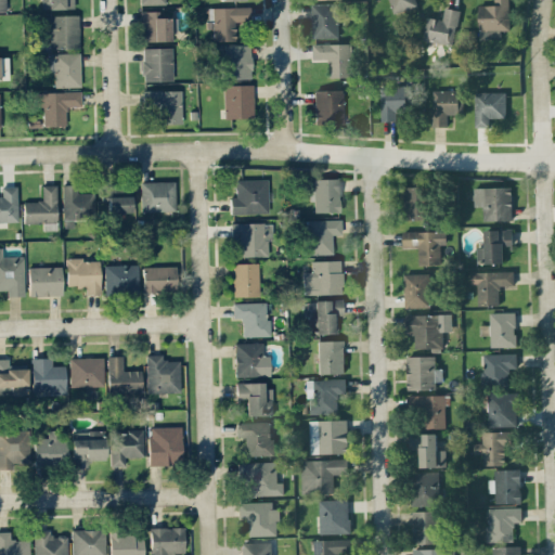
[(41,0),(42,9),(74,8),(73,0),(41,0)]
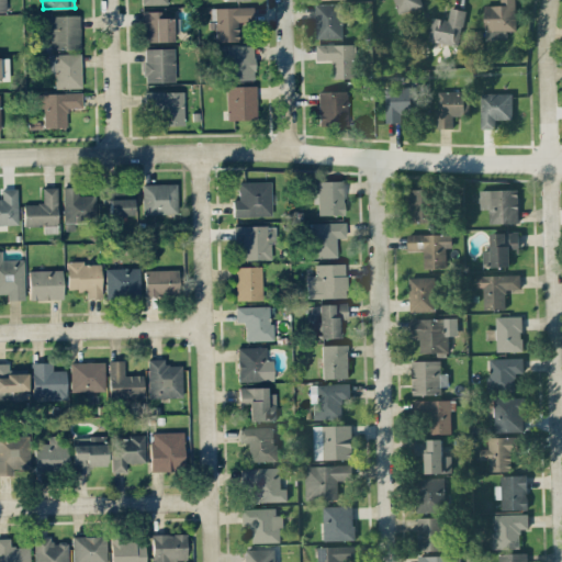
[(393,0),(398,13),(423,6),(420,0),(393,0)]
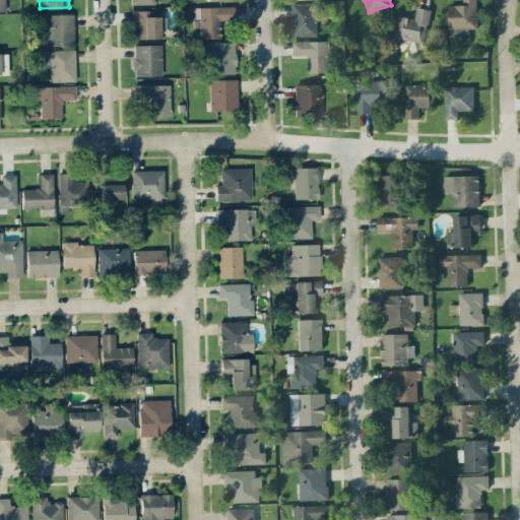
[(448,5),(449,37),(467,37),(467,28),(477,27),(476,0),(463,0),(463,4),(448,5)]
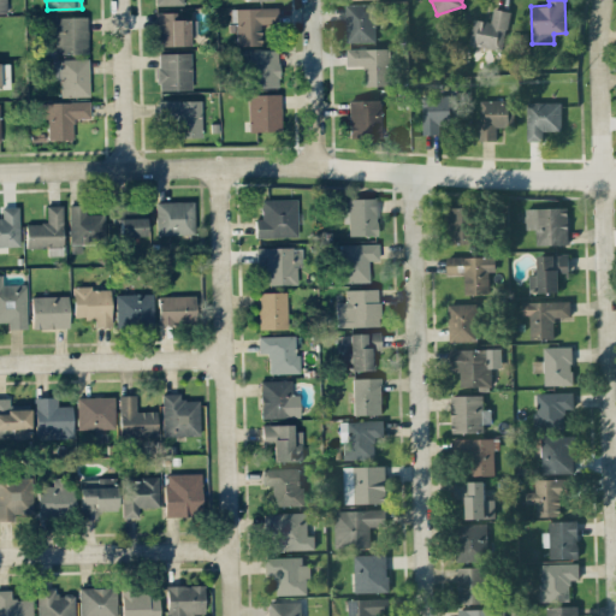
[(347,43),(375,42),(374,4),(345,4),(347,43)]
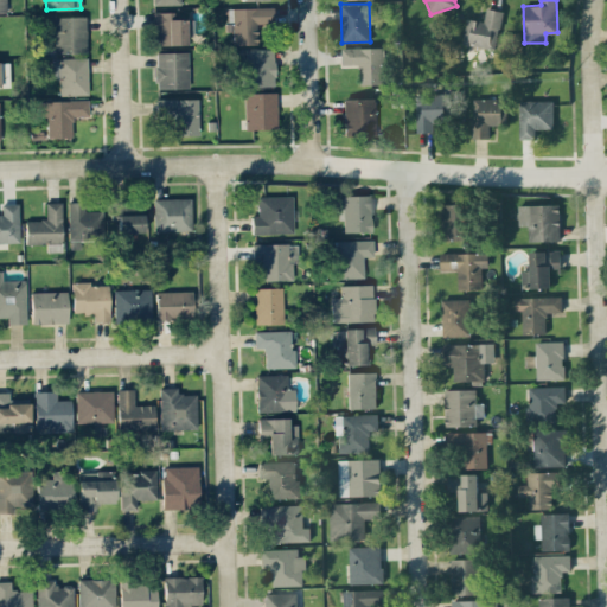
[(257,44),(256,24),(273,24),(273,7),(227,7),(228,30),(232,30),(232,44),(257,44)]
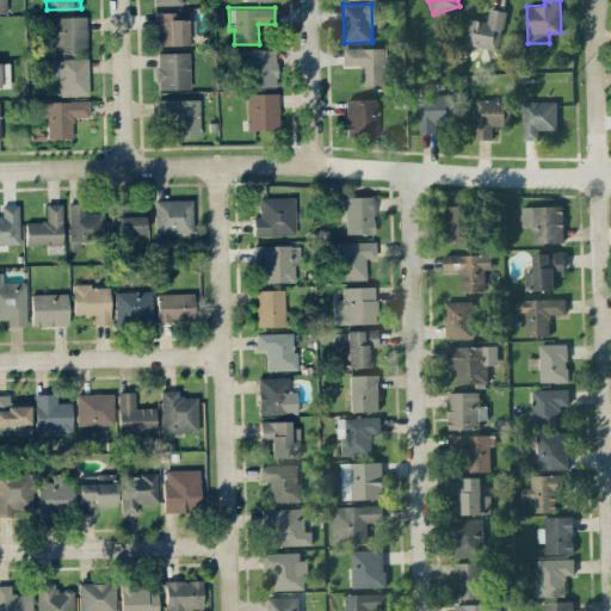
[(469,19),(466,44),(499,49),(505,11),(489,8),(487,22),(469,19)]
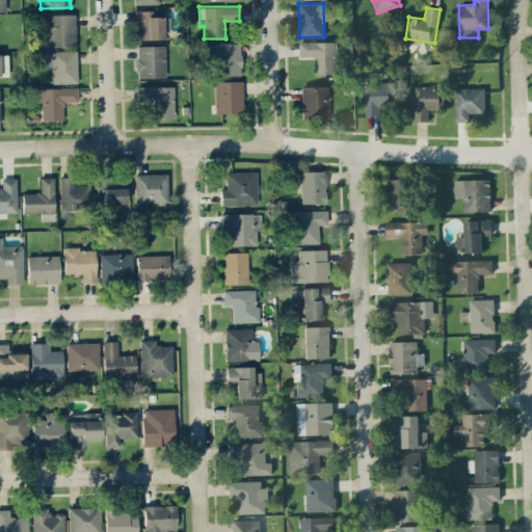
[(138,40),(163,38),(162,11),(135,11),(135,25),(138,25),(138,40)]
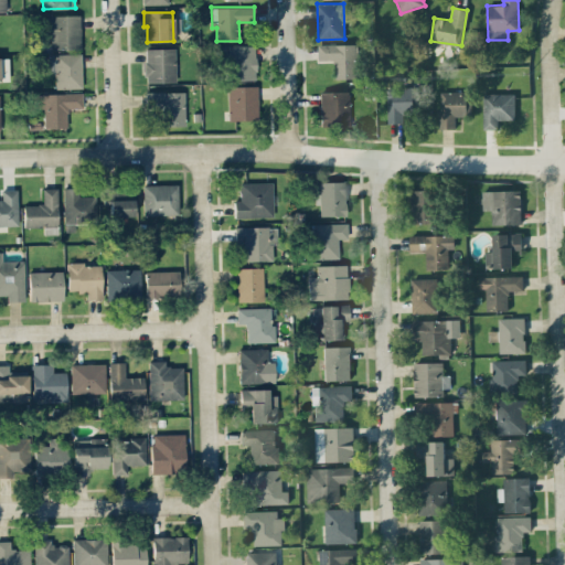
[(81,49),(80,14),(50,16),(51,49),(81,49)]
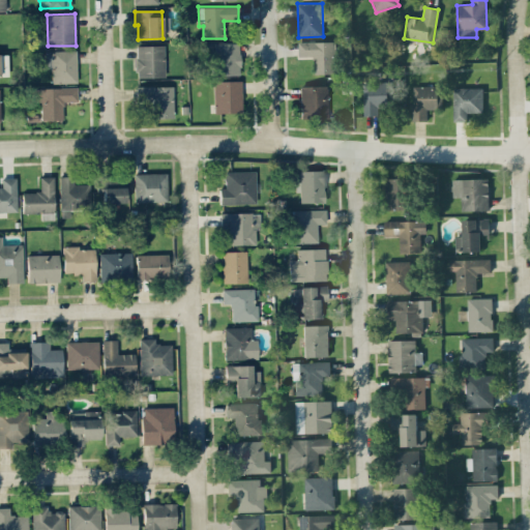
[(336,40),(298,42),(299,56),(314,56),(315,74),(337,74),(336,40)]
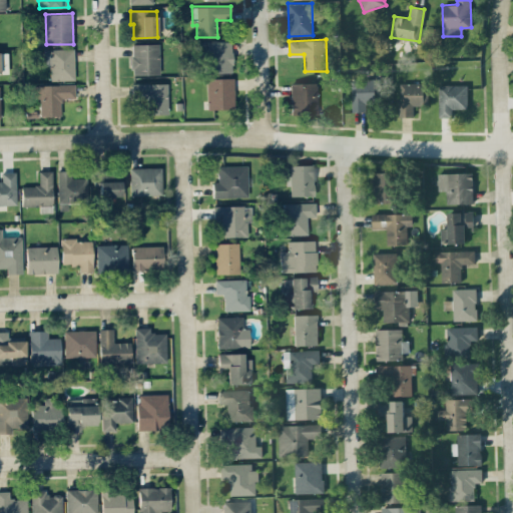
[(229,41),(205,42),(206,73),(230,72),(229,41)]
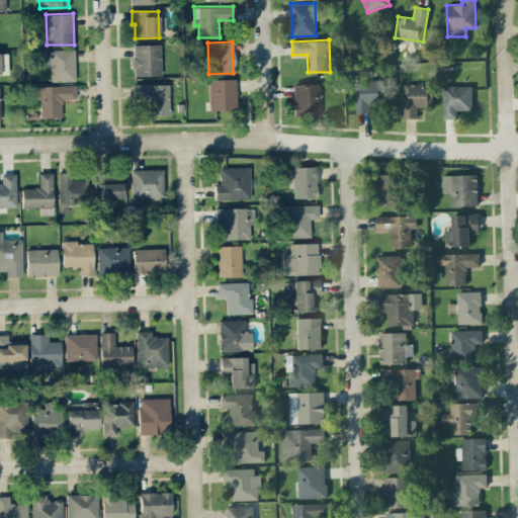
[(160,44),(133,45),(134,76),(161,75),(160,44)]
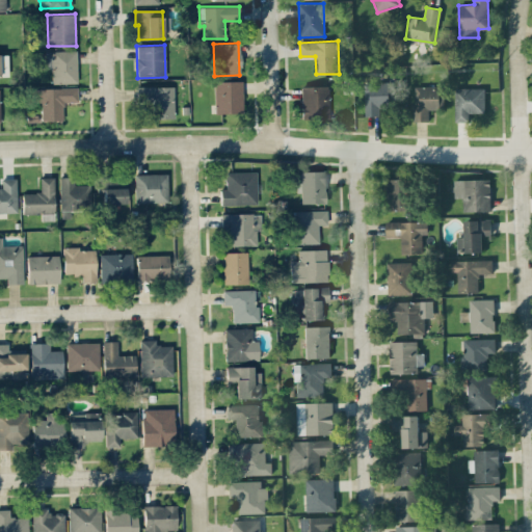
[(76,50),(46,51),(47,69),(52,69),(52,83),(77,82),(76,50)]
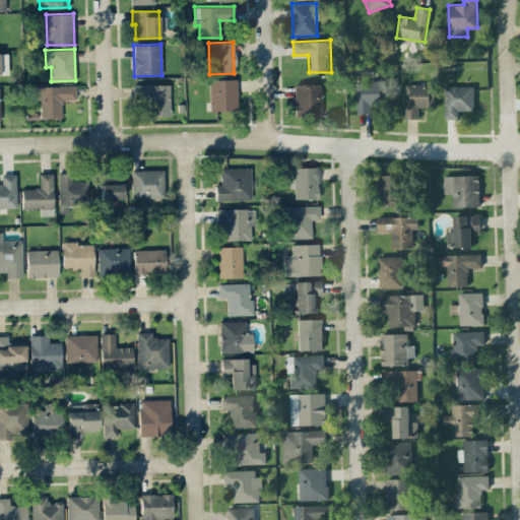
[(236,78),(209,79),(209,111),(237,111),(236,78)]
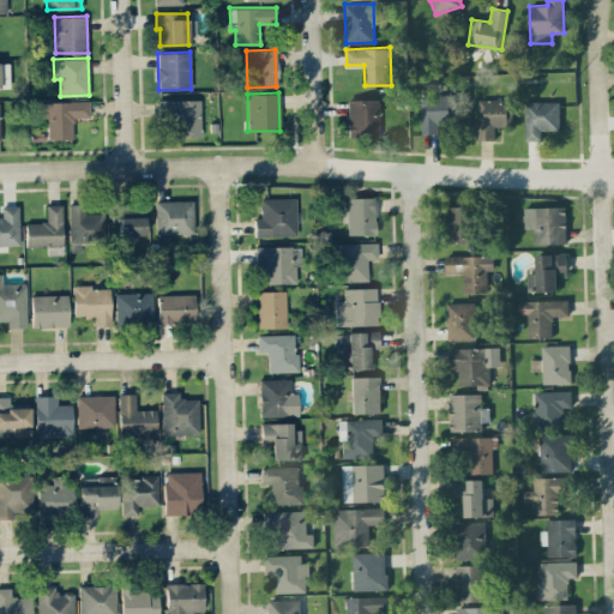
[(421,134),(438,133),(438,121),(456,121),(456,95),(421,95),(421,134)]
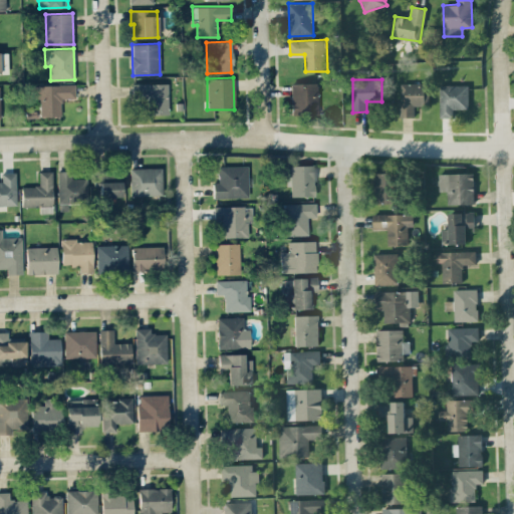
[(168,82),(132,83),(132,97),(147,97),(147,114),(168,113),(168,82)]
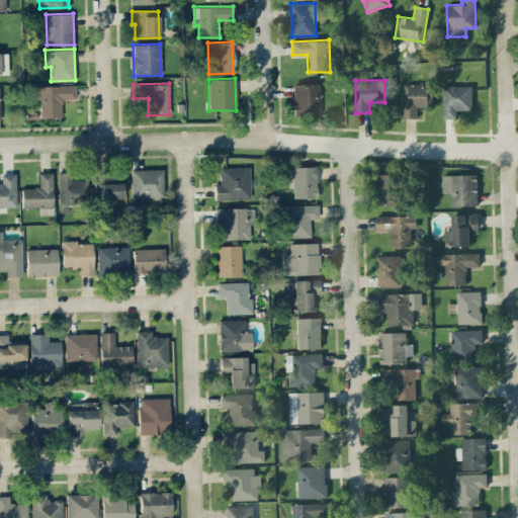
[(34,99),(39,99),(40,116),(62,116),(62,99),(76,98),(75,84),(33,86),(34,99)]
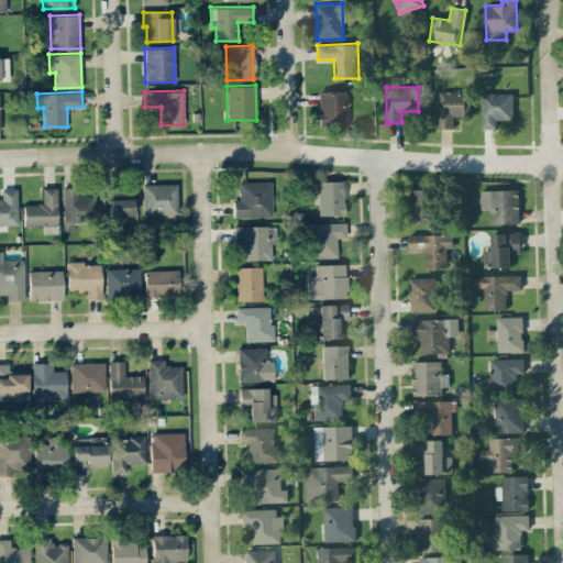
[(319,124),(349,124),(348,91),(319,91),(319,124)]
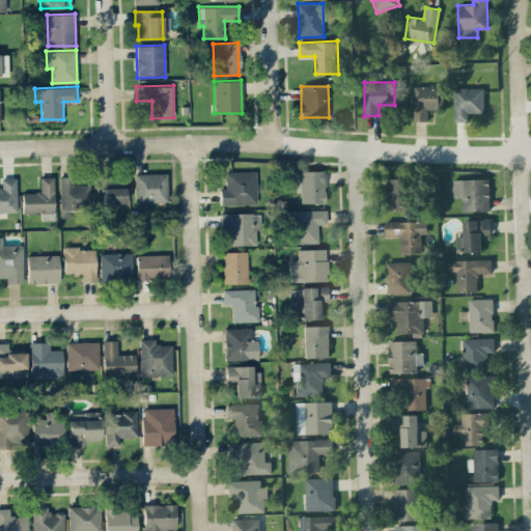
[(413,120),(427,121),(428,109),(442,110),(443,86),(414,86),(413,120)]
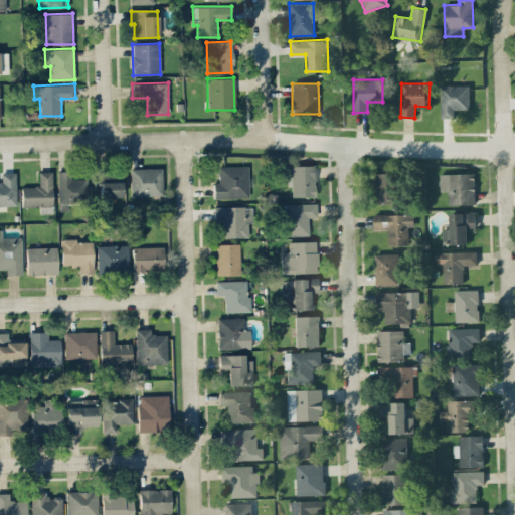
[(441,86),(441,118),(456,117),(456,110),(470,109),(469,86),(441,86)]
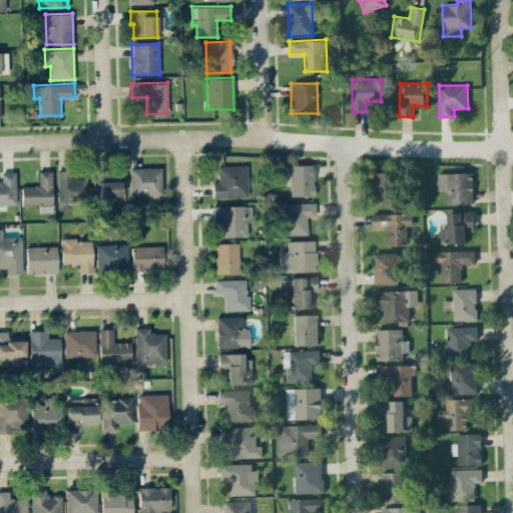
[(290,164),(290,195),(313,195),(314,164),(290,164)]
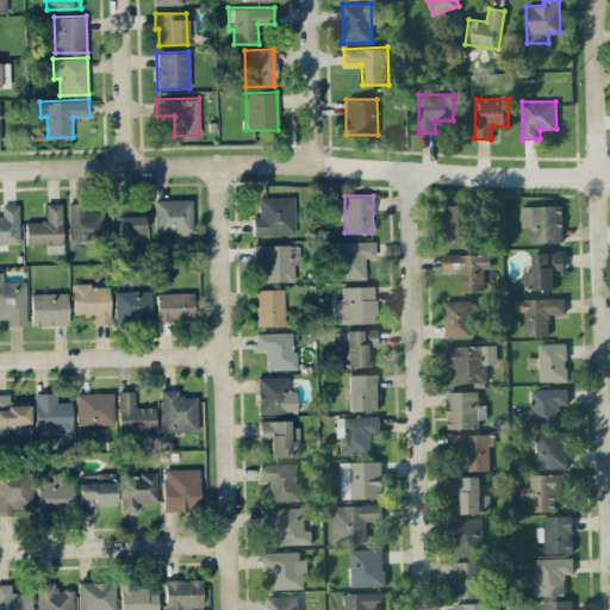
[(259,216),(253,216),(253,235),(294,234),(293,197),(259,197),(259,216)]
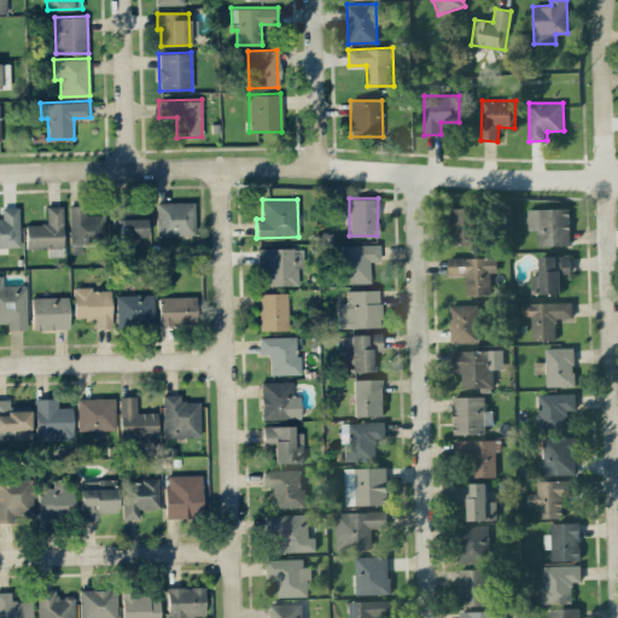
[(157,235),(194,234),(193,202),(156,202),(157,235)]
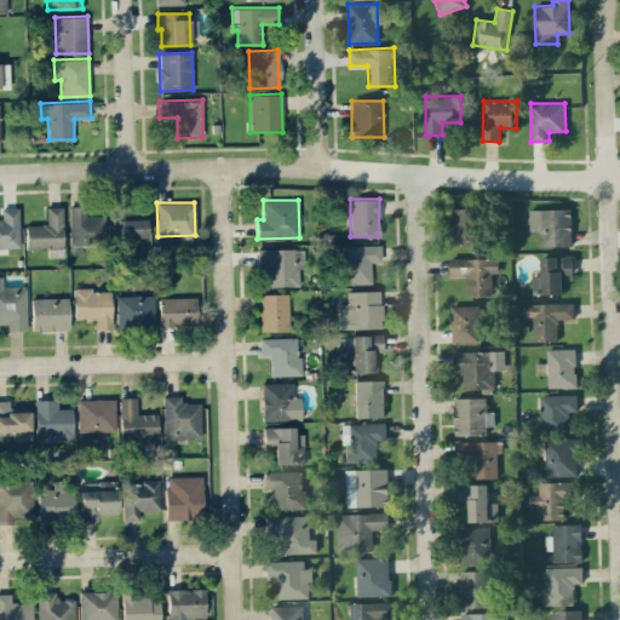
[(26,224),(27,250),(47,248),(49,257),(63,257),(62,206),(46,206),(47,224),(26,224)]
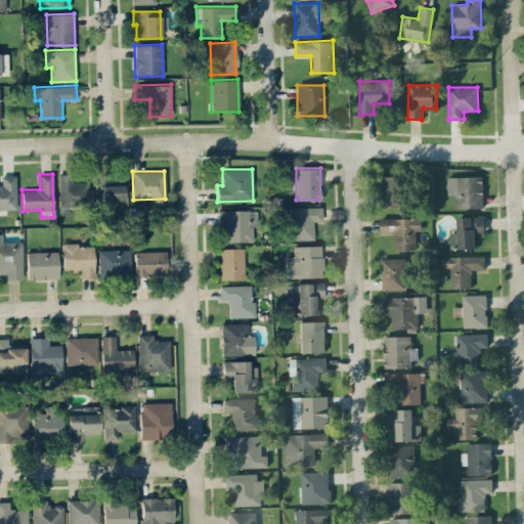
[(88,181),(72,182),(72,174),(58,174),(59,207),(88,206),(88,181)]
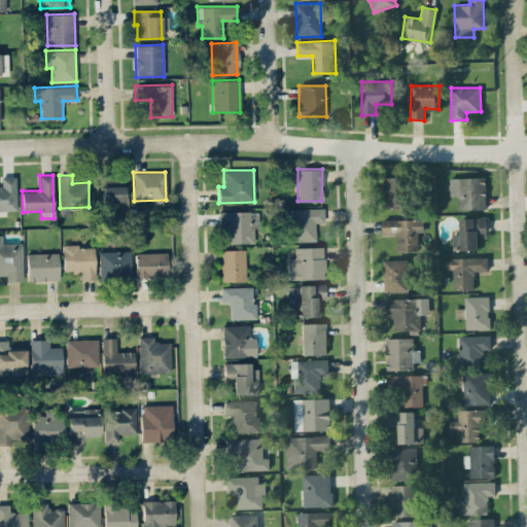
[(0,185),(0,210),(16,210),(15,176),(1,177),(1,185),(0,185)]
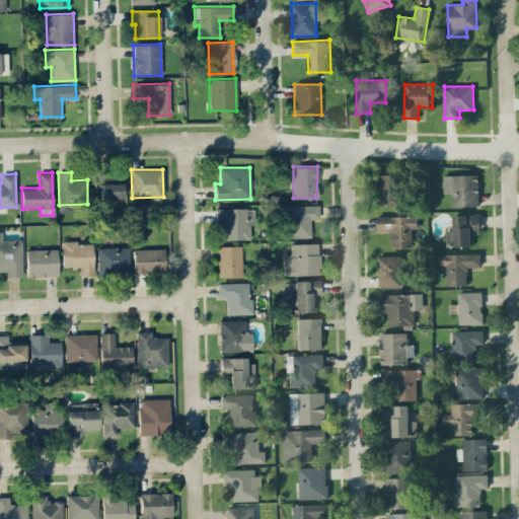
[(397,205),(398,174),(377,174),(376,195),(380,195),(380,205),(397,205)]
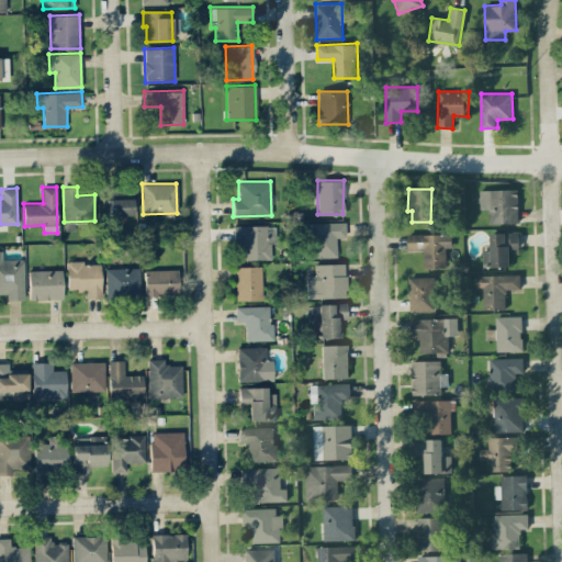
[(518,189),(480,190),(480,209),(489,209),(490,224),(519,223),(518,189)]
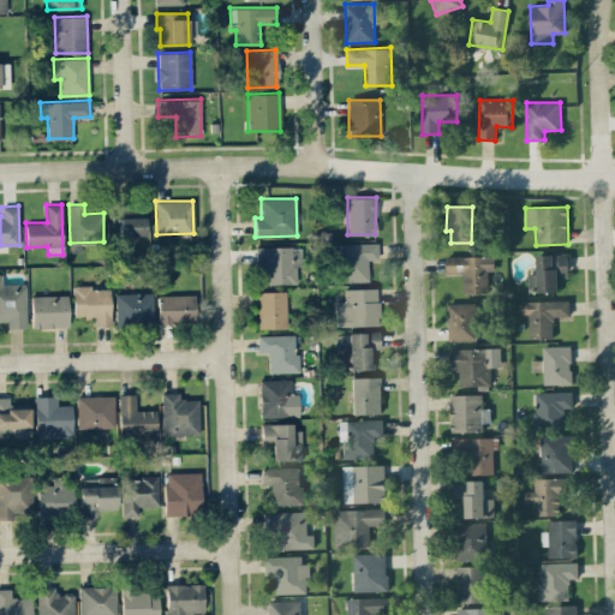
[(145,234),(144,208),(113,209),(113,224),(119,224),(119,234),(145,234)]
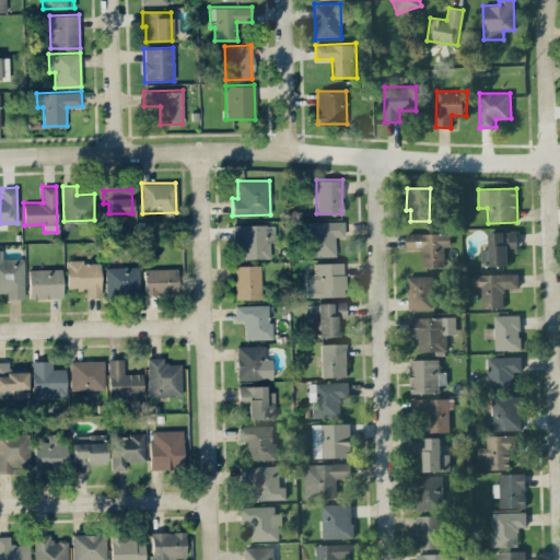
[(335,236),(345,236),(343,221),(306,222),(307,256),(335,256),(335,236)]
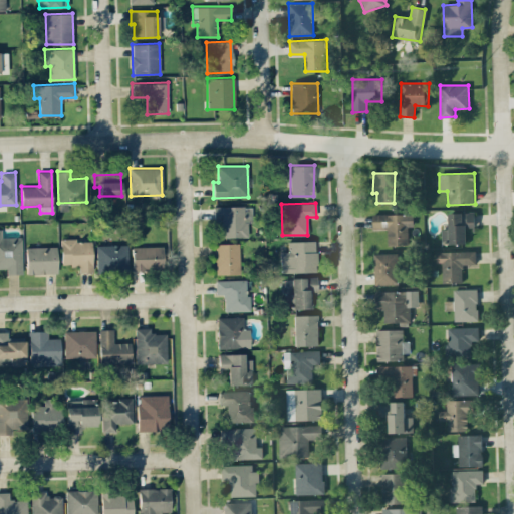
[(222,237),(248,236),(248,220),(252,220),(252,206),(213,207),(213,220),(221,220),(222,237)]
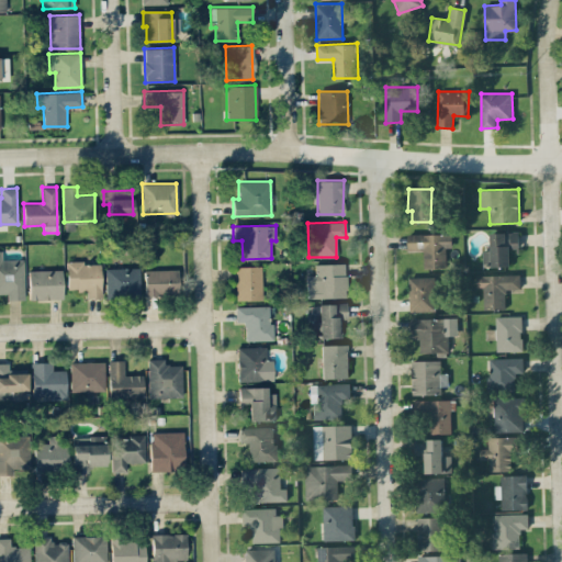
[(518,232),(490,233),(490,250),(482,250),(483,267),(510,266),(509,248),(519,248),(518,232)]
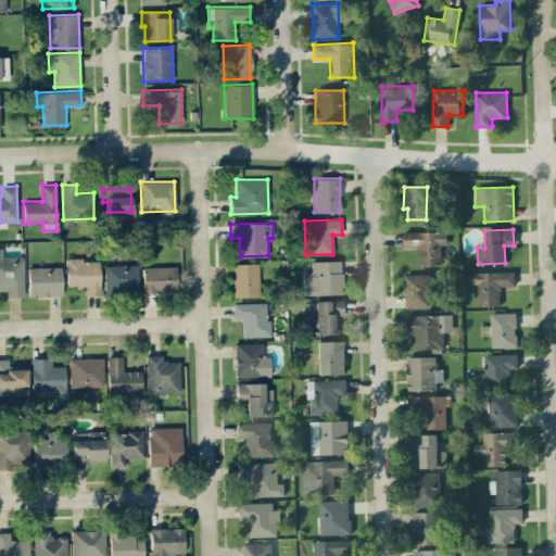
[(446,230),(403,231),(404,248),(418,247),(419,265),(442,265),(441,245),(447,245),(446,230)]
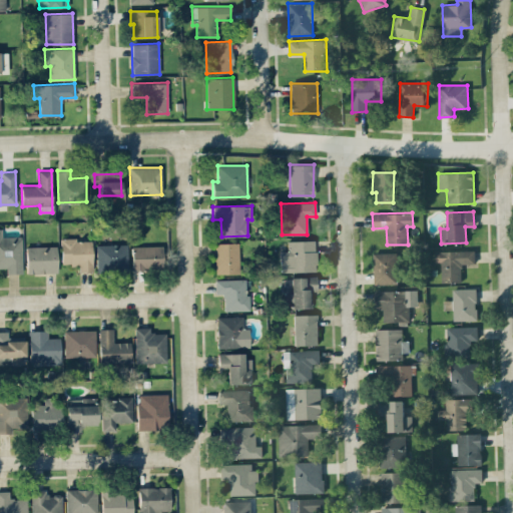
[(22,273),(21,236),(2,236),(1,227),(0,227),(0,267),(6,268),(6,274),(22,273)]
